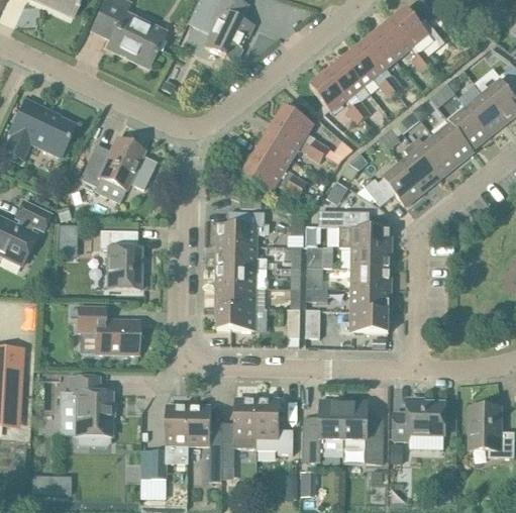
[(36,0),(71,16),(79,0),(36,0)]
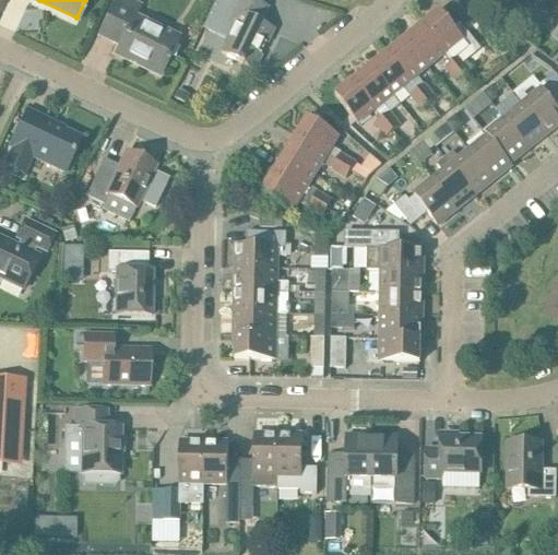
[(161,69),(170,49),(178,33),(137,13),(140,6),(128,0),(114,0),(107,15),(97,35),(113,43),(117,35),(122,37),(115,52),(142,66),(144,61),(161,69)]
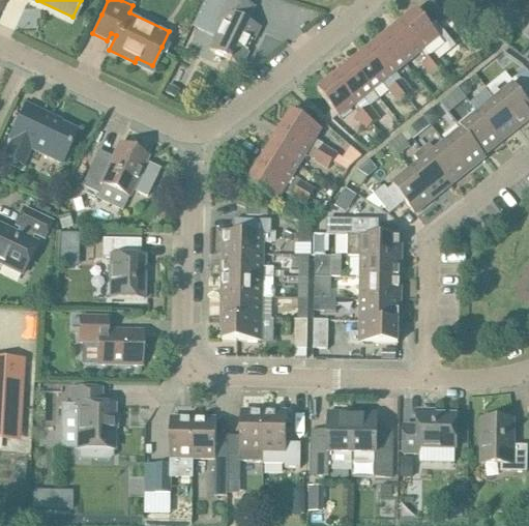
[(200,0),(192,20),(216,32),(209,48),(239,62),(257,26),(243,20),(251,4),(242,0),(200,0)]
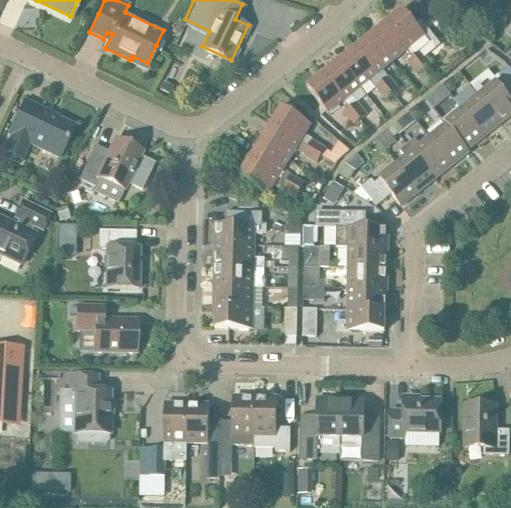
[(423,68),(423,67),(431,61),(425,54),(437,44),(418,19),(414,22),(403,7),(386,21),(407,47),(407,46),(413,54),(413,55),(423,68)]
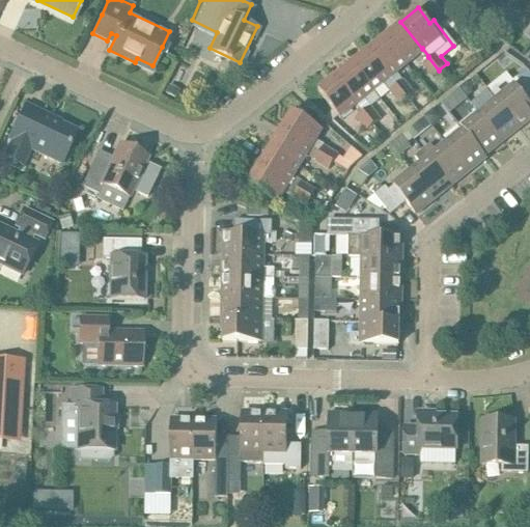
[(384,34),(406,61),(422,49),(400,22),(384,34)]
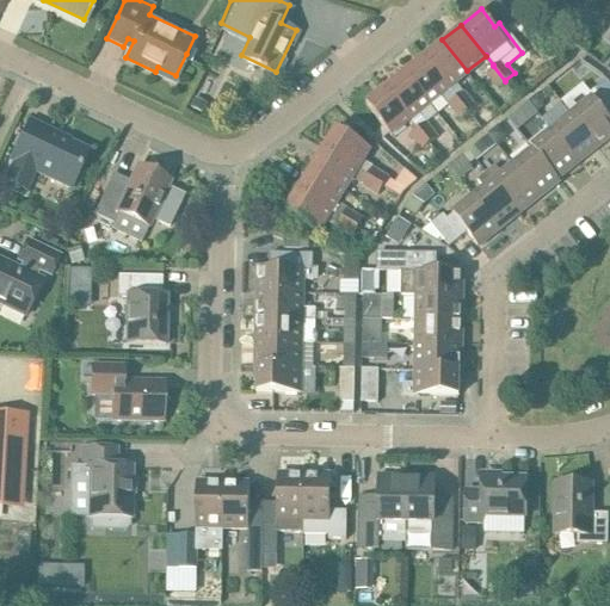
[(448,86),(467,70),(442,39),(423,55),(448,86)]
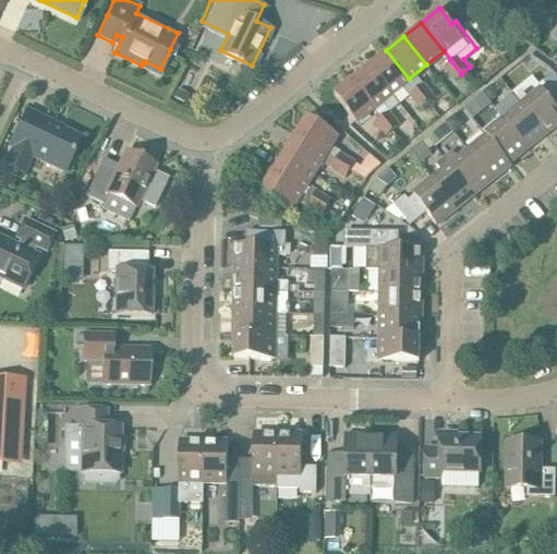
[(391,93),(409,79),(386,50),(368,64),(391,93)]
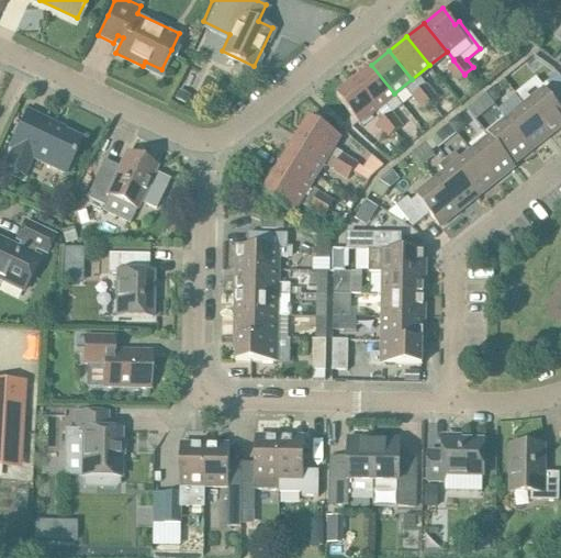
[(464,75),(453,60),(447,66),(457,79),(458,78),(468,91),(474,86),(464,74),(464,75)]
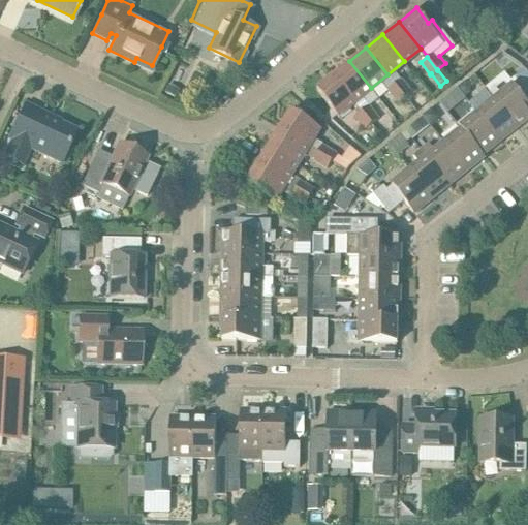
[(349,61),(333,74),(354,101),(371,88),(349,61)]
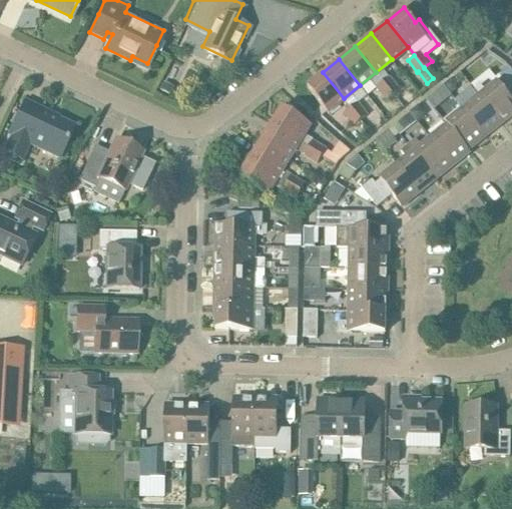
[(511,68),(509,64),(498,72),(501,76),(479,93),(500,120),(511,110),(511,98),(509,95),(511,92),(511,68)]
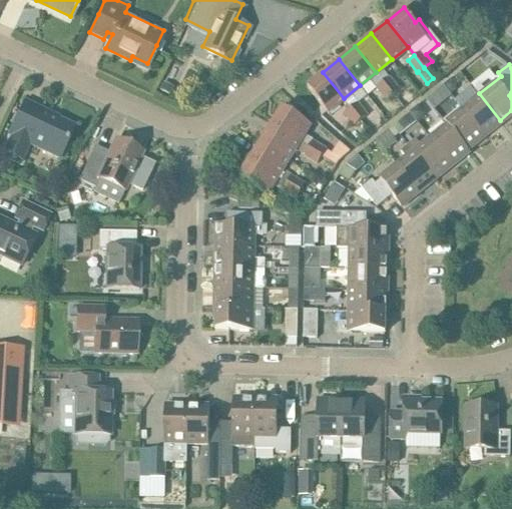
[(450,77),(456,85),(466,77),(460,69),(450,77)]
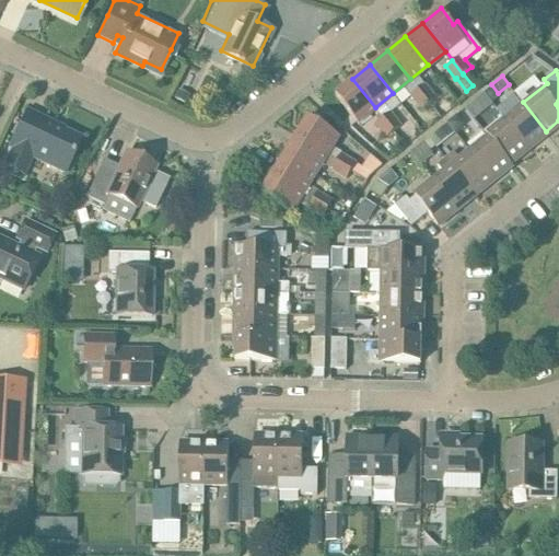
[(352,79),(335,92),(358,122),(375,107),(352,79)]
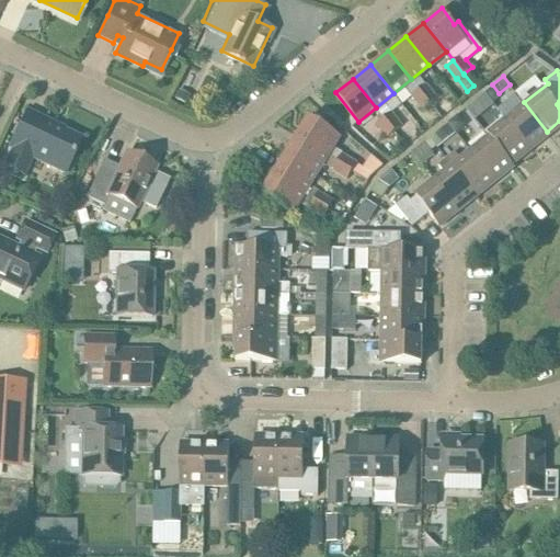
[(429,101),(436,95),(426,81),(419,88),(429,101)]
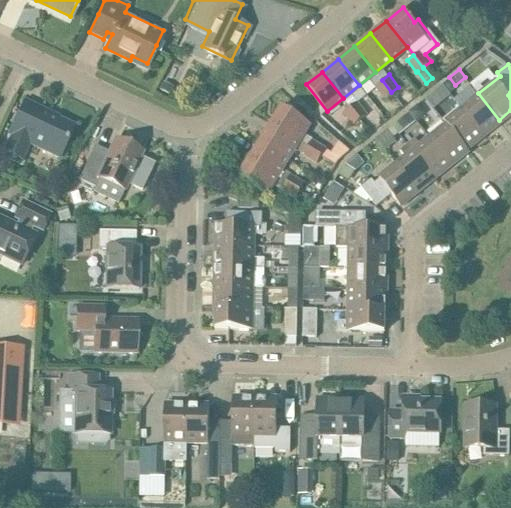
[(375,85),(384,98),(391,92),(382,80),(375,85)]
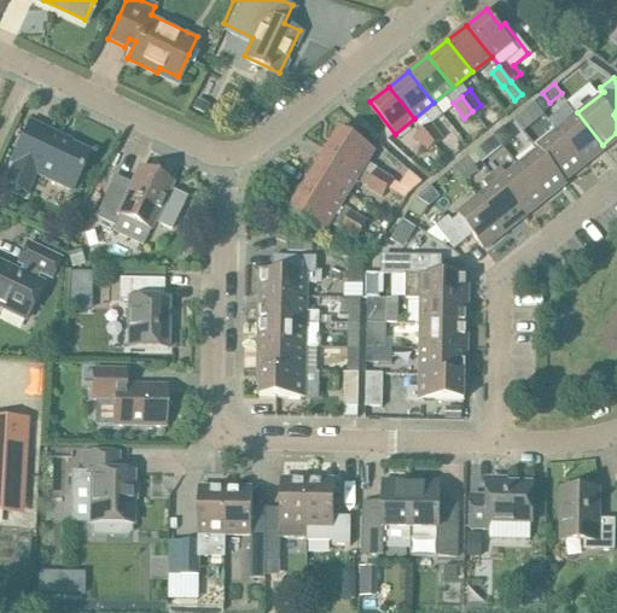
[(530,124),(545,114),(535,101),(521,112),(530,124)]
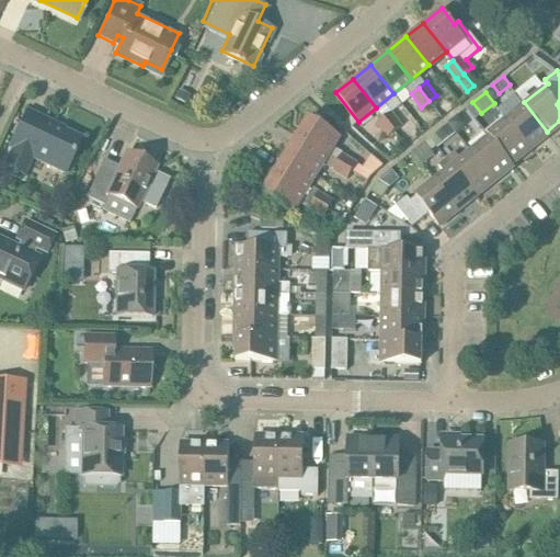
[(505,117),(528,146),(547,132),(524,102),(505,117)]
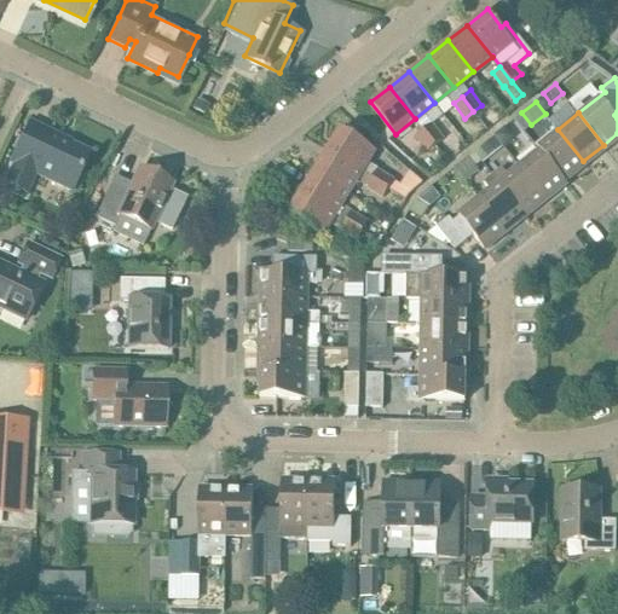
[(61,134),(29,120),(11,158),(70,187),(88,150),(59,137),(61,134)]
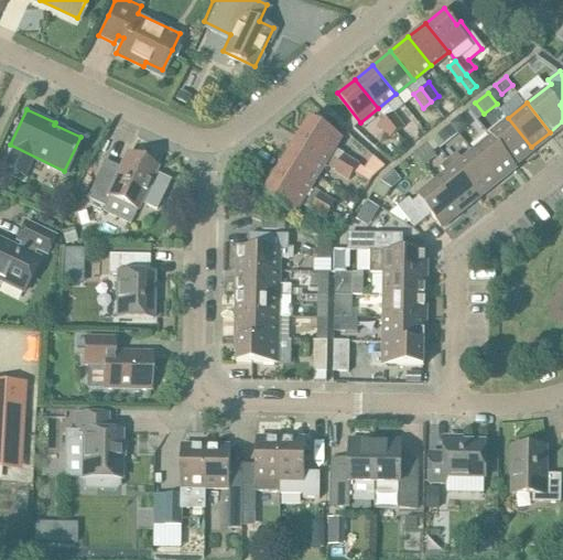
[(396,130),(404,124),(393,109),(386,116),(396,130)]
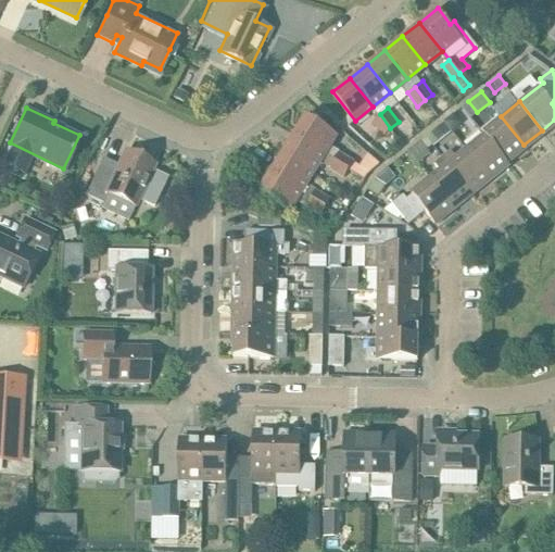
[(452,128),(463,118),(456,110),(444,120),(452,128)]
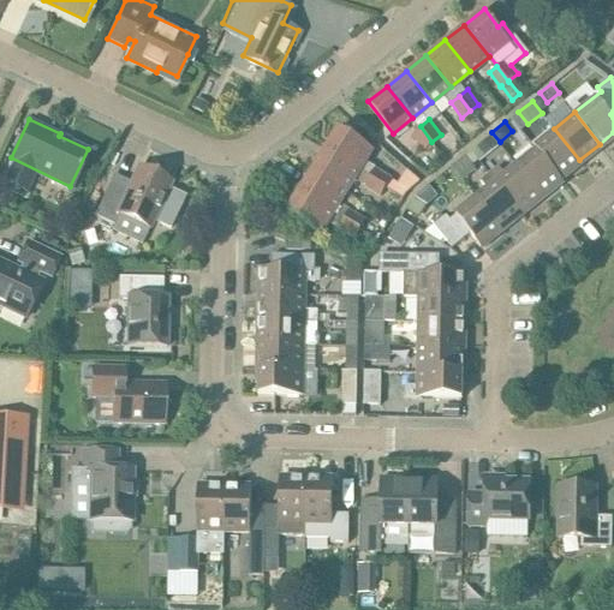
[(325,147),(386,184),(391,175),(365,160),(373,147),(358,138),(338,126),(325,147)]
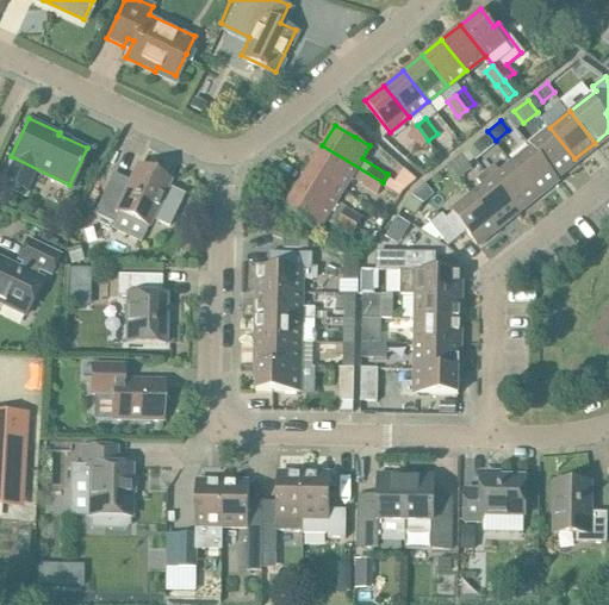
[(408,131),(420,147),(428,141),(417,125),(408,131)]
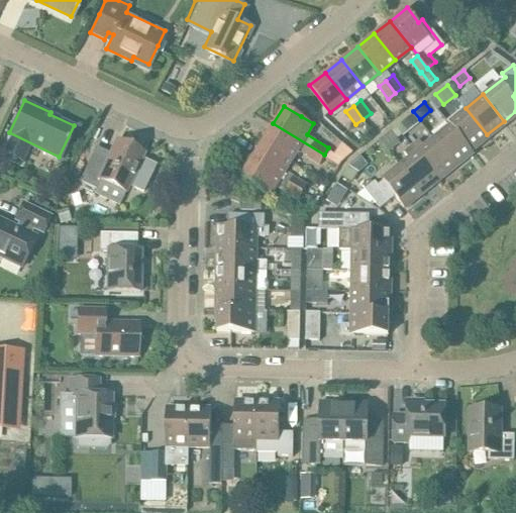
[(466,108),(448,122),(450,124),(471,148),(471,147),(487,134),(466,108)]
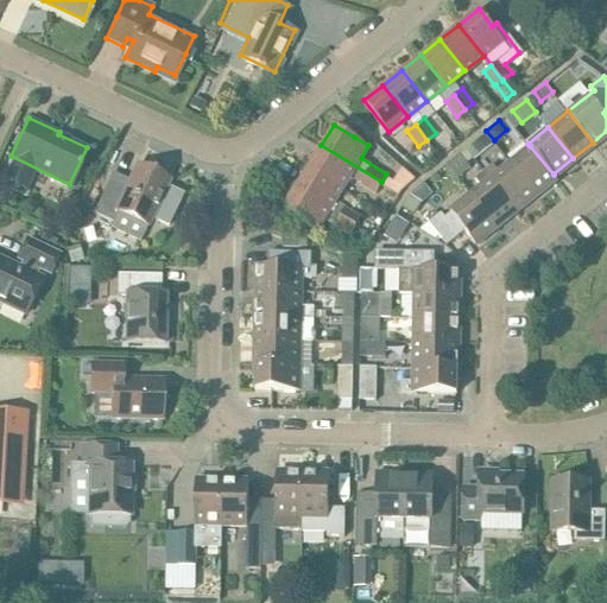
[(473,157),(493,141),(485,132),(466,147),(473,157)]
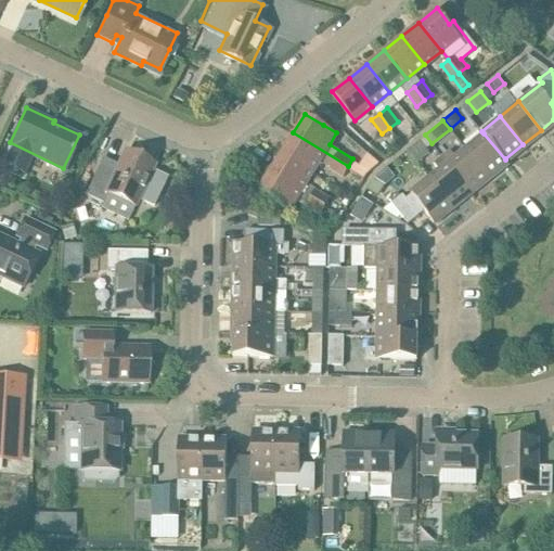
[(313,171),(319,162),(343,176),(348,166),(293,132),(282,152),(313,171)]
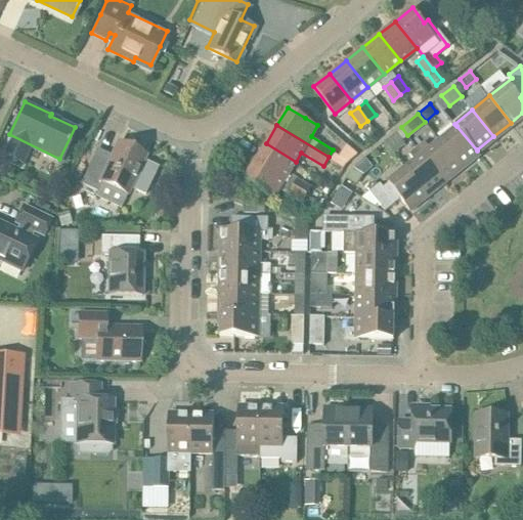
[(456,126),(440,139),(461,166),(479,152),(477,149),(477,150),(456,126)]
